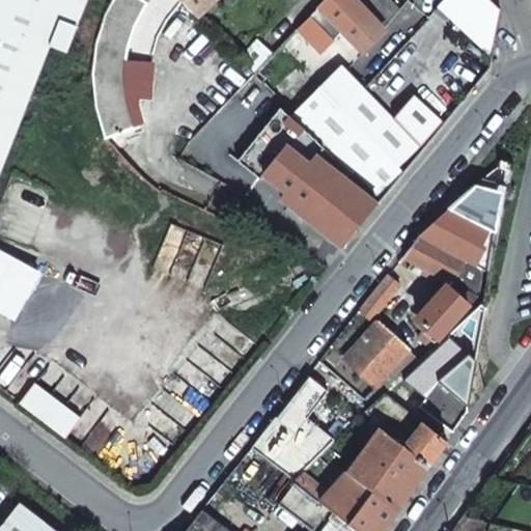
[(0,0),(0,168),(1,167),(49,43),(59,47),(66,50),(85,0),(0,0)]
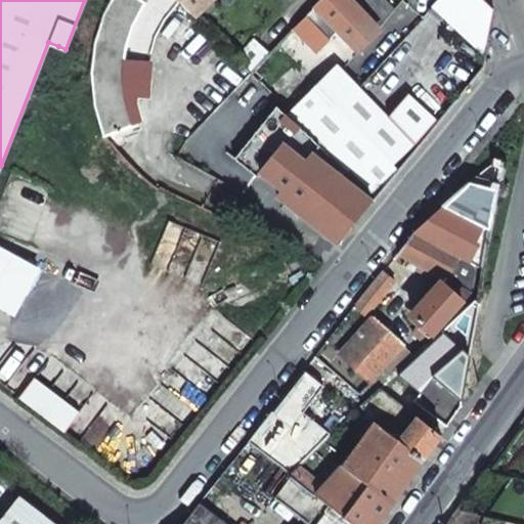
[(93,105),(102,137),(132,126),(125,100),(147,97),(145,76),(147,55),(153,36),(163,18),(176,1),(175,0),(111,0),(103,14),(94,43),(90,73),(93,105)]
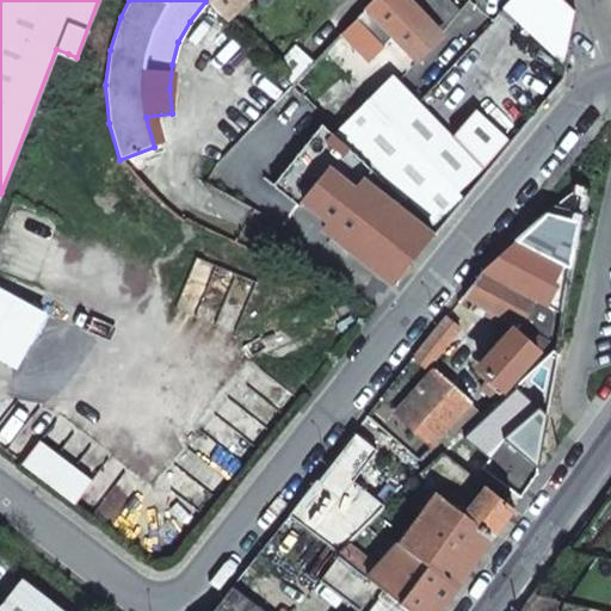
[(392,39),(417,62),(440,35),(417,10),(407,0),(372,0),(355,19),(383,48),(392,39)]
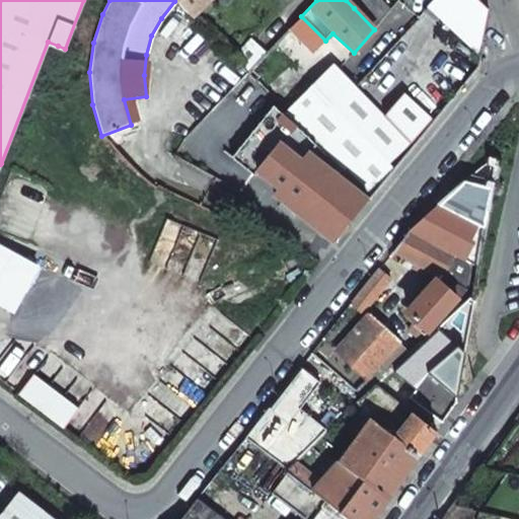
[(382,0),(362,0),(354,8),(374,29),(391,9),(382,0)]
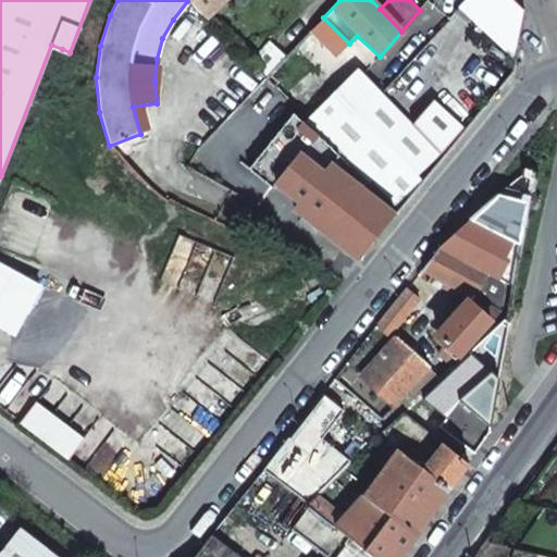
[(512,0),(466,0),(460,7),(515,58),(524,11),(512,0)]
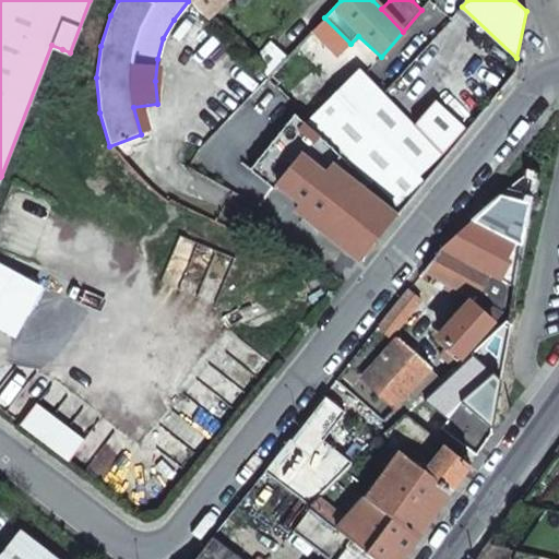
[(324,18),(313,28),(341,56),(351,44),(324,18)]
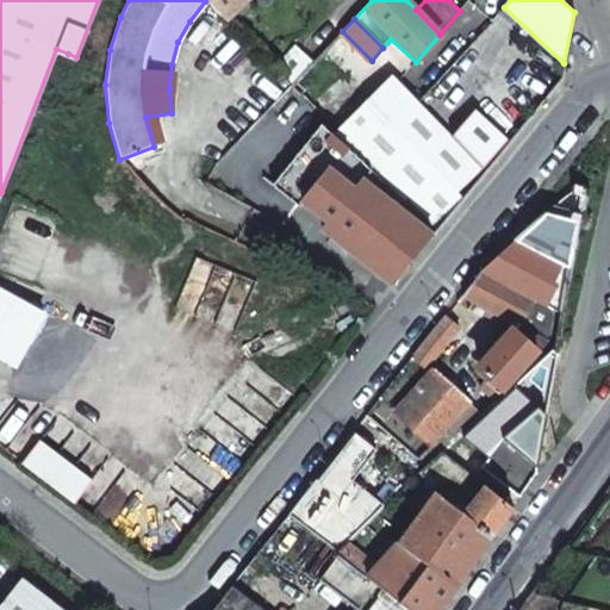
[(294,47),(273,70),(288,86),(312,63),(294,47)]
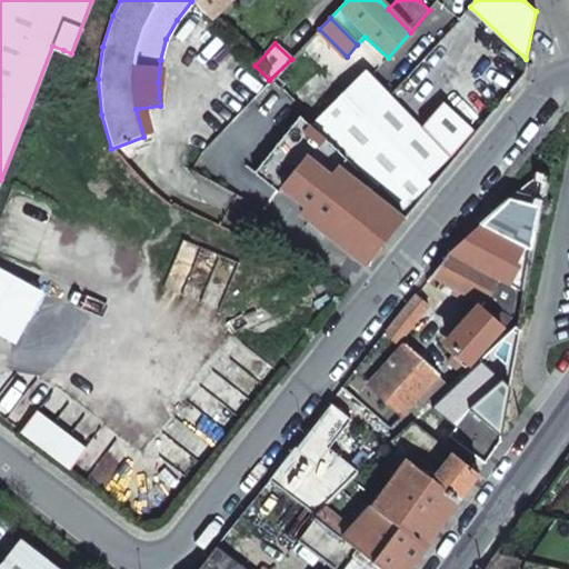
[(71,73),(78,56),(71,53),(63,50),(57,68),(71,73)]
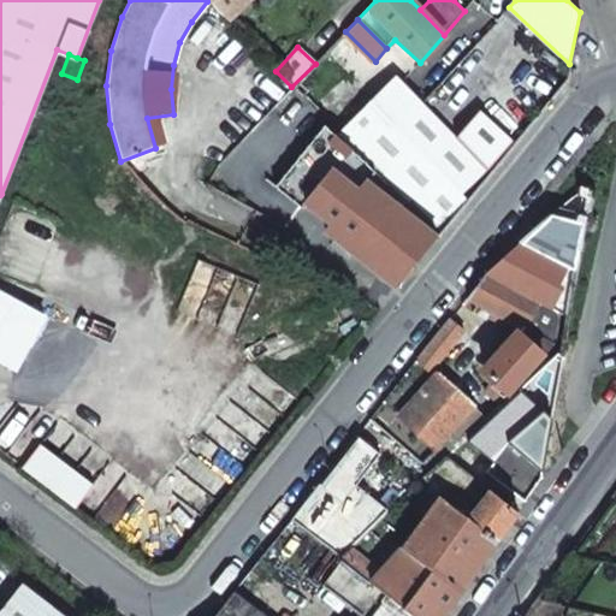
[(455,138),(395,77),(337,135),(359,157),(436,234),(442,231),(484,178),(480,176),(513,142),(479,111),(455,138)]
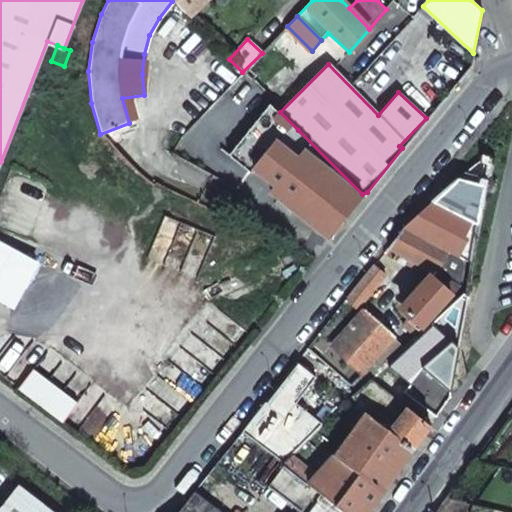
[(182,135),(171,155),(246,196),(298,130),(280,112),(237,165),(182,135)]
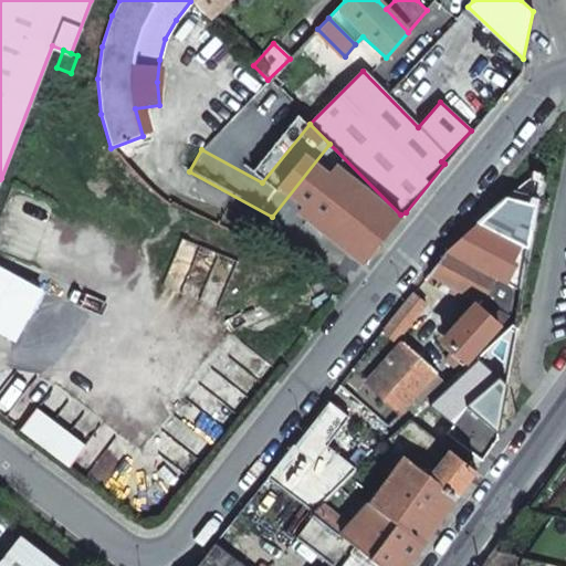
[(1,178),(0,179),(0,215),(12,182),(1,178)]
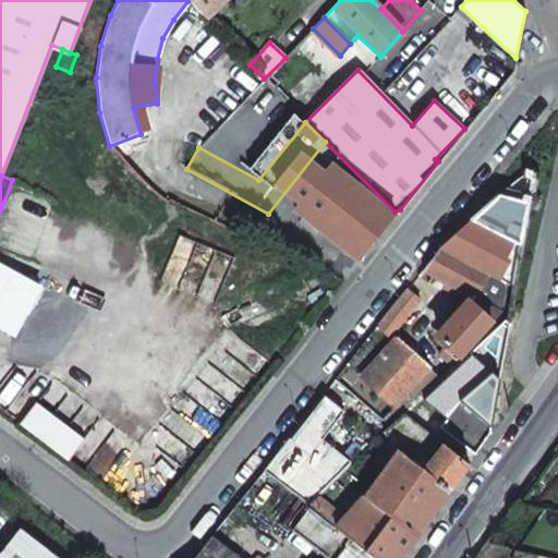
[(439,247),(501,280),(508,265),(506,258),(508,255),(519,257),(528,201),(498,194),(439,247)]
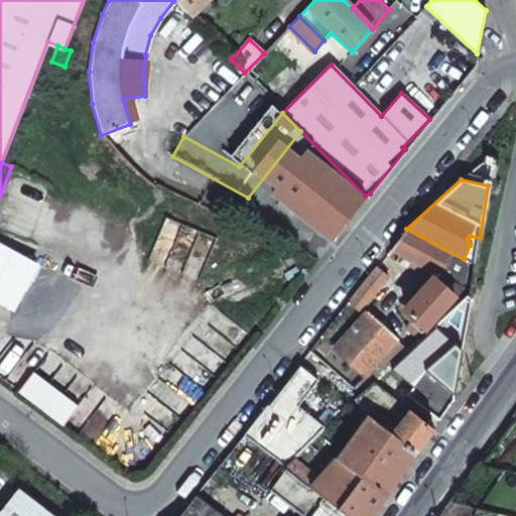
[(464,259),(406,229),(391,249),(429,269),(405,311),(413,318),(410,323),(417,329),(413,333),(418,337),(462,286),(468,262),(464,259)]
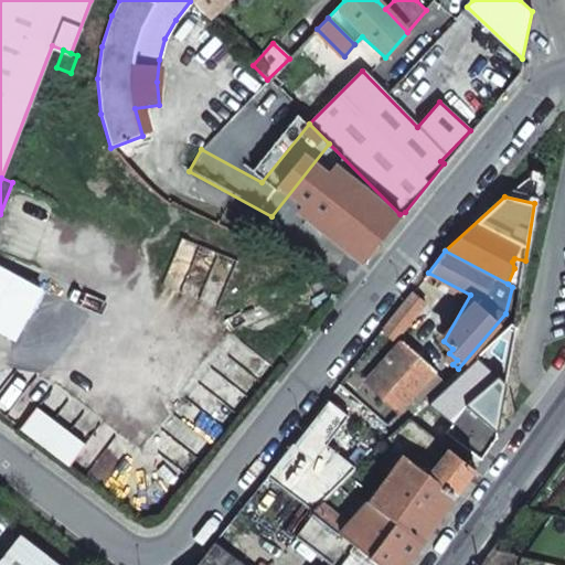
[(382,331),(395,341),(425,304),(418,298),(412,292),(382,331)]
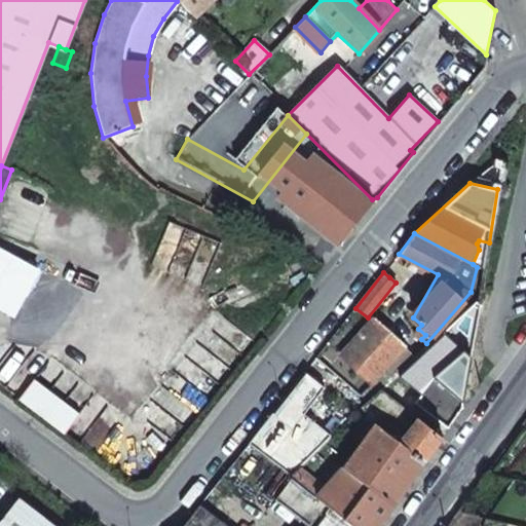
[(341,357),(371,384),(407,344),(375,318),(341,357)]
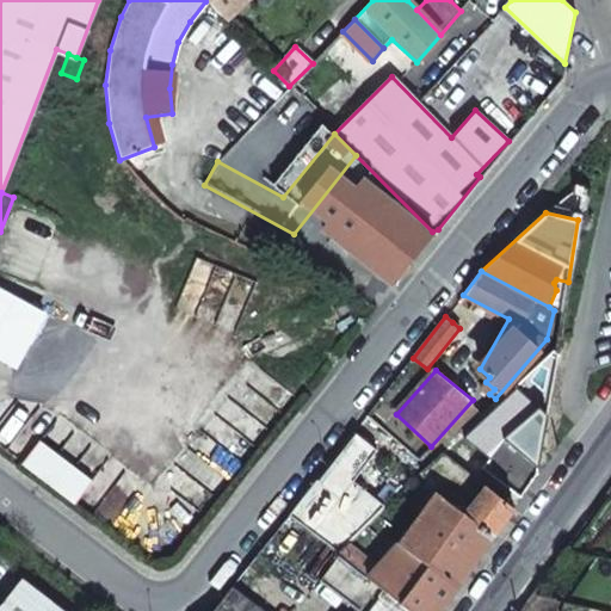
[(315,481),(338,499),(376,450),(353,432),(315,481)]
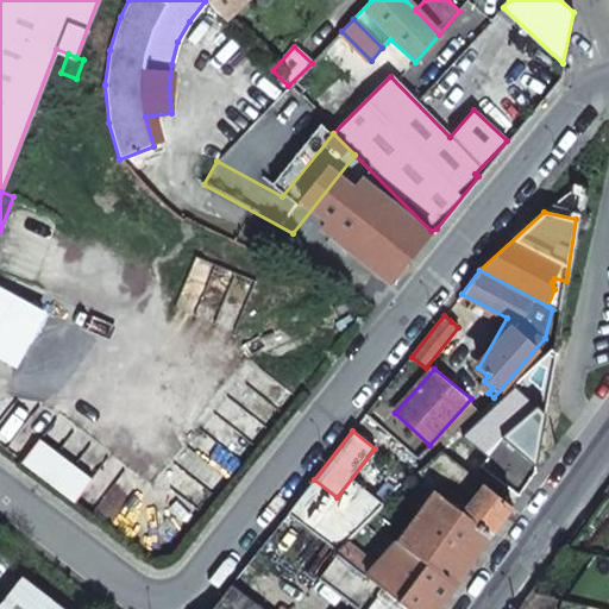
[(23,464),(75,503),(93,481),(39,441),(23,464)]
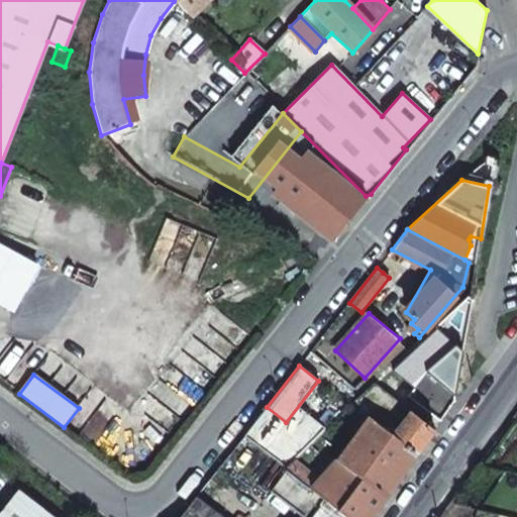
[(368,419),(319,481),(294,458),(286,468),(285,469),(285,470),(347,516),(372,516),(434,429),(374,383),(354,400),(368,419)]
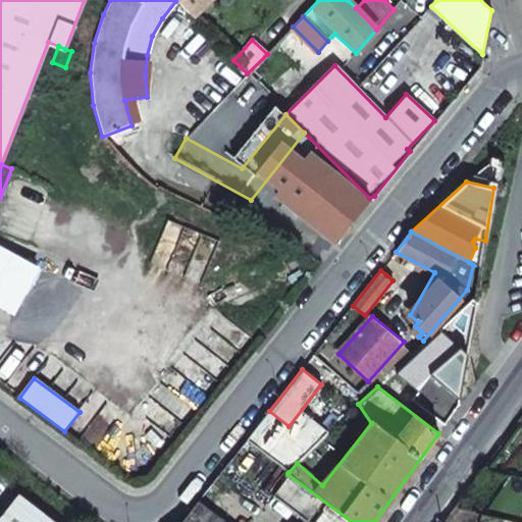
[(254,446),(289,472),(297,463),(305,455),(299,451),(295,456),(264,432),(254,446)]
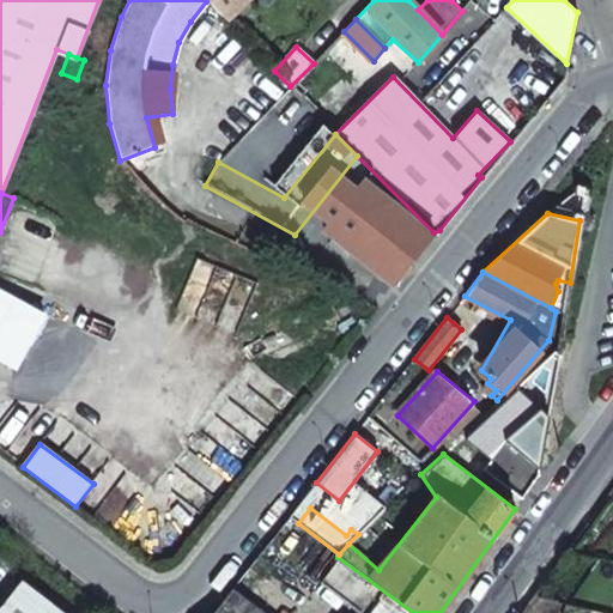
[(412,612),(338,557),(320,582),(362,612),(412,612)]
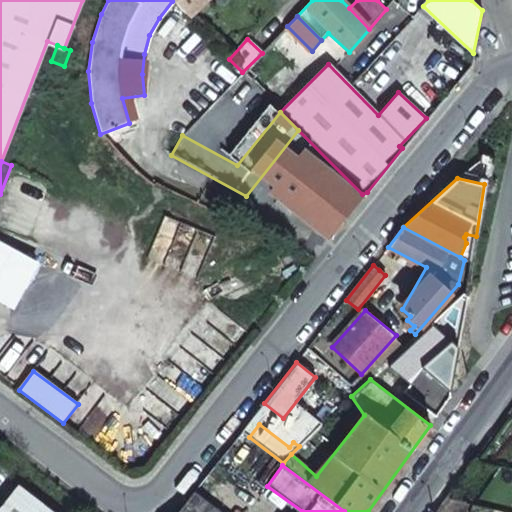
[(0,511),(52,511),(16,485),(0,505),(0,511)]
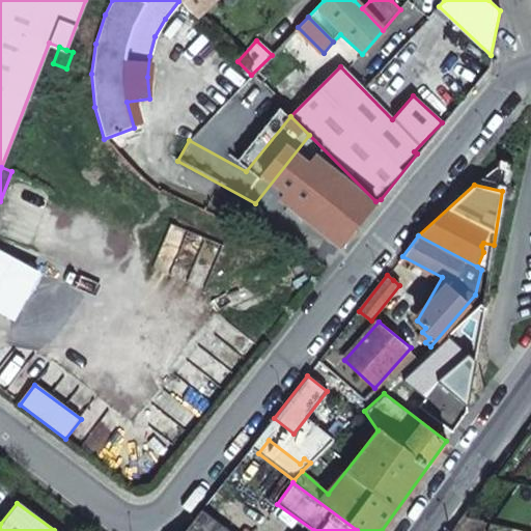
[(228,530),(201,510),(184,530),(228,530)]
